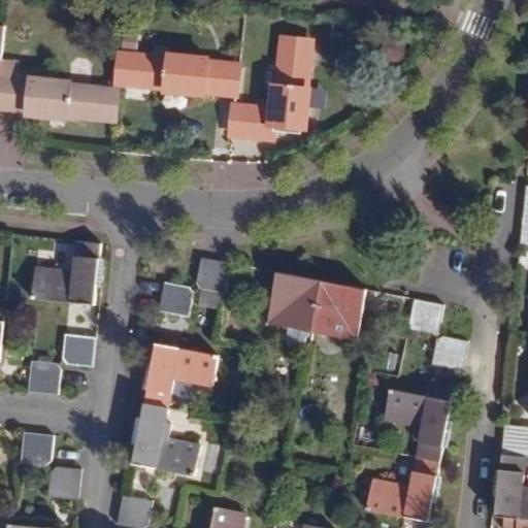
[(309,47),(285,44),(275,118),(269,117),(269,111),(233,107),(230,137),(267,140),(268,130),(308,136),(309,117),(306,116),(311,71),(307,71),(309,47)]
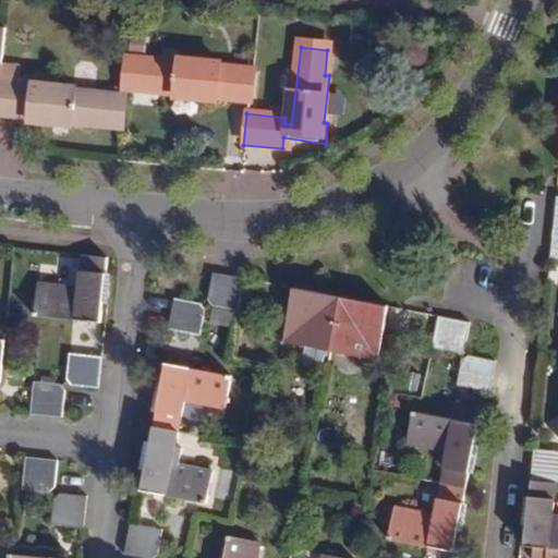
[(204,71),(125,61),(123,86),(144,88),(144,93),(194,98),(193,102),(217,106),(217,100),(247,104),(251,75),(233,73),(231,82),(218,81),(219,72),(219,65),(204,63),(204,71)]
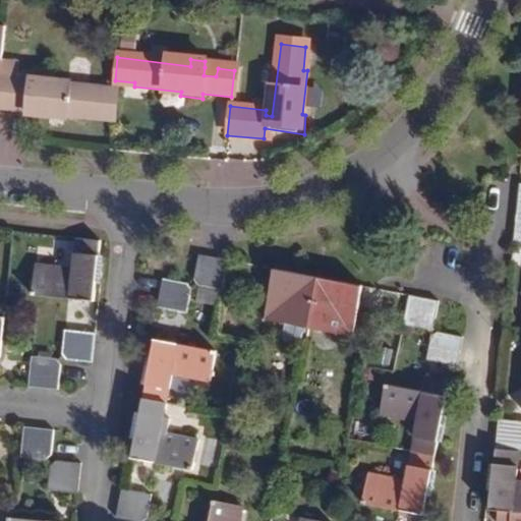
[(0,80),(0,109),(29,113),(27,118),(46,119),(47,115),(95,120),(95,115),(111,117),(114,94),(45,87),(45,81),(33,79),(33,84),(0,80)]
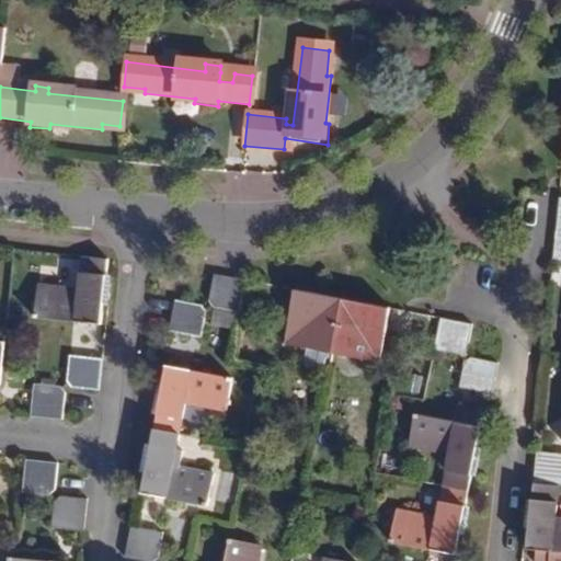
[(78,288),(38,283),(109,312),(111,293),(106,293),(110,260),(80,256),(78,288)]
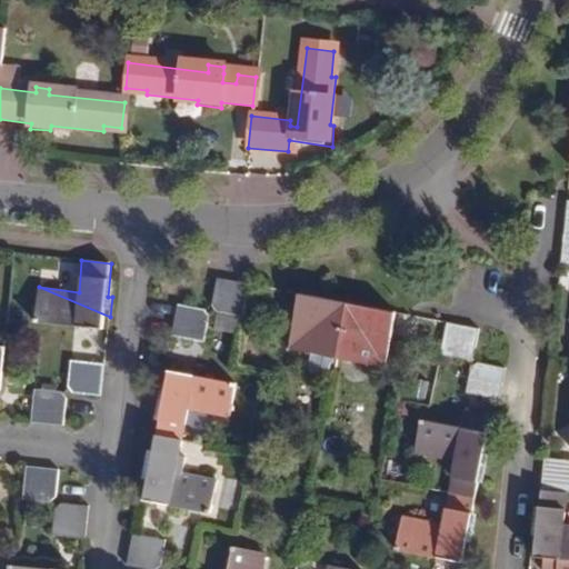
[(251,283),(219,277),(213,303),(219,311),(245,317),(251,283)]
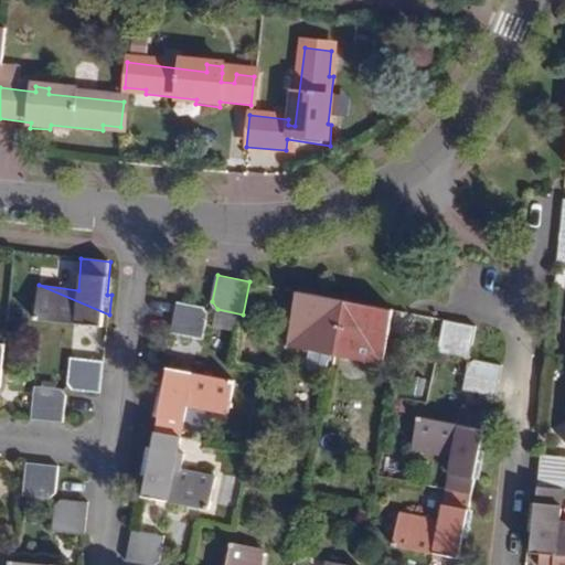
[(109,315),(39,285),(34,321),(108,328),(109,315)]
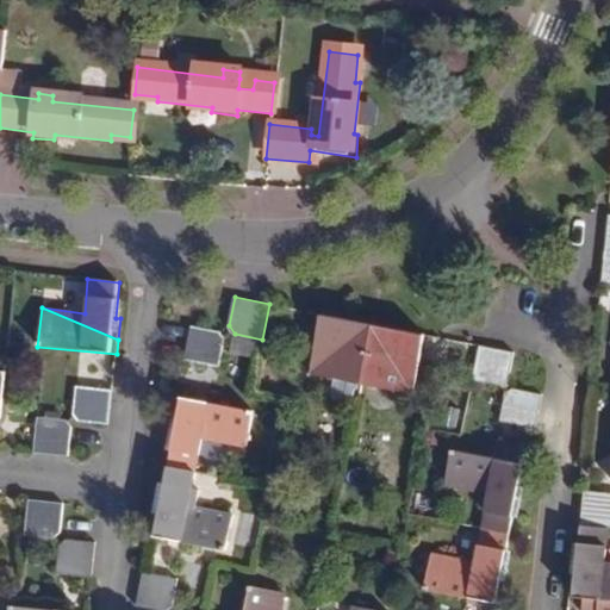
[(365,384),(377,327),(323,316),(312,373),(337,378),(334,394),(337,402),(349,404),(355,399),(356,391),(360,388),(361,384),(365,384)]
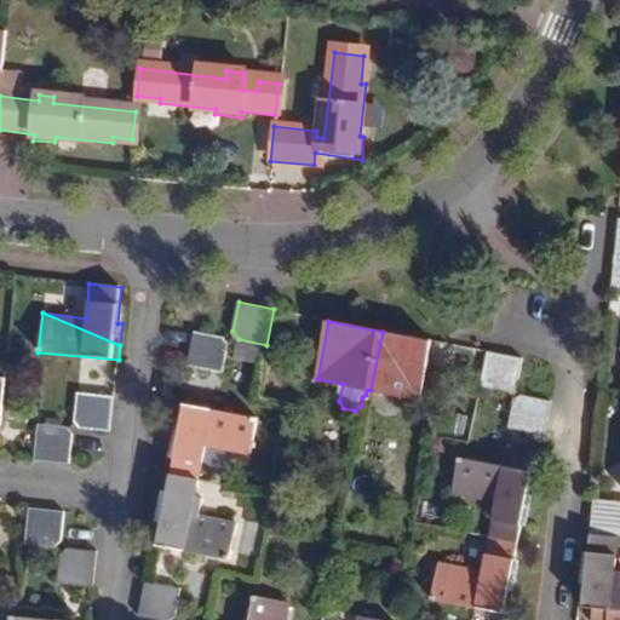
[(224,337),(195,331),(189,363),(224,369),(230,344),(224,337)]
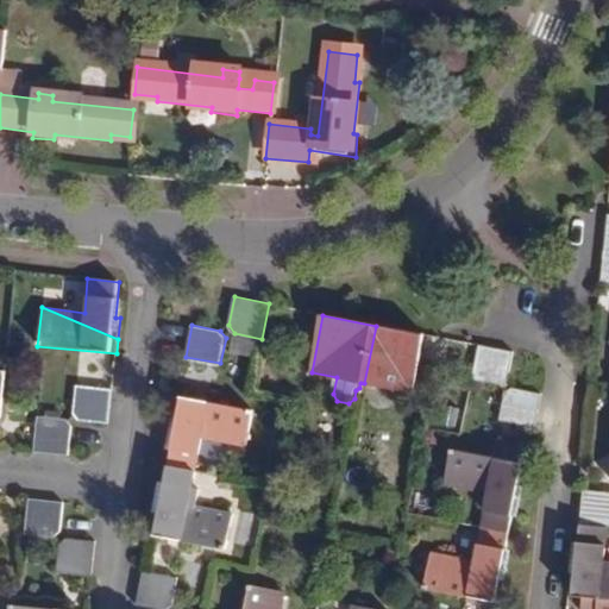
[(426,337),(376,326),(364,383),(415,393),(426,337)]
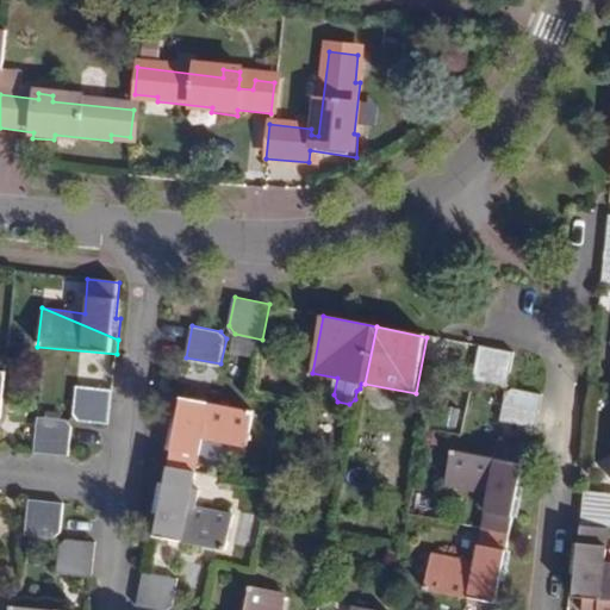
[(484,348),(474,372),(473,381),(500,385),(509,379),(514,353),(484,348)]
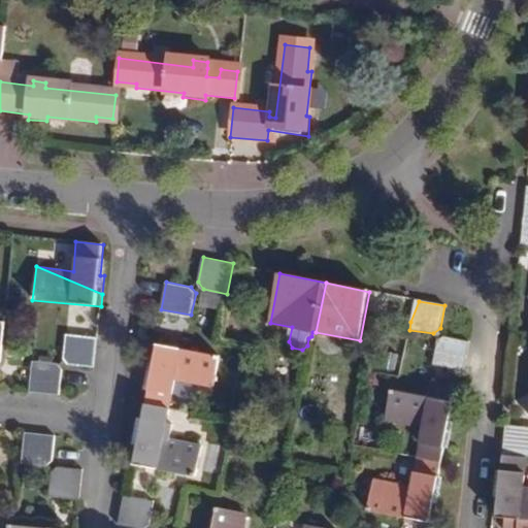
[(159,336),(182,341),(187,318),(164,312),(159,336)]
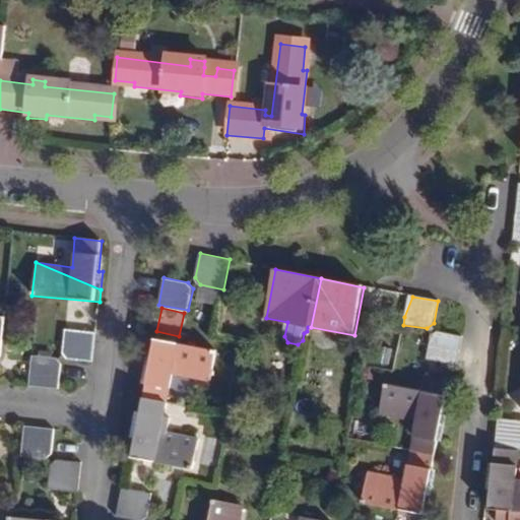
[(96,331),(64,328),(62,352),(68,360),(92,362),(96,331)]
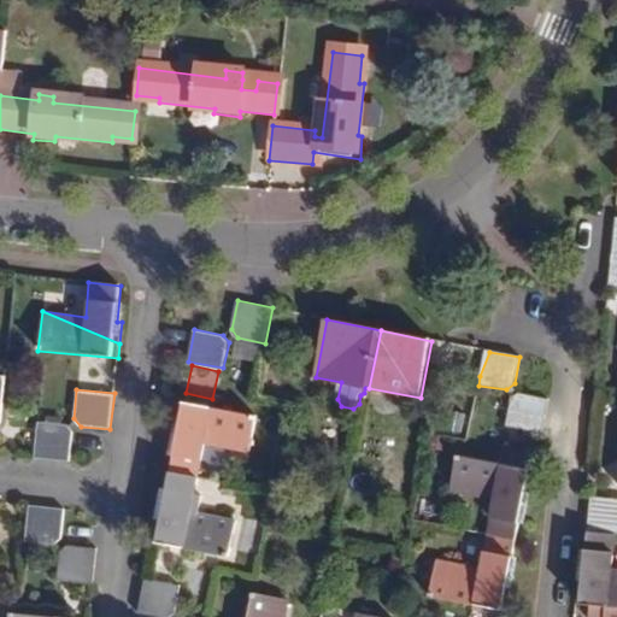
[(551,399),(519,392),(512,395),(509,411),(506,424),(544,433),(551,399)]
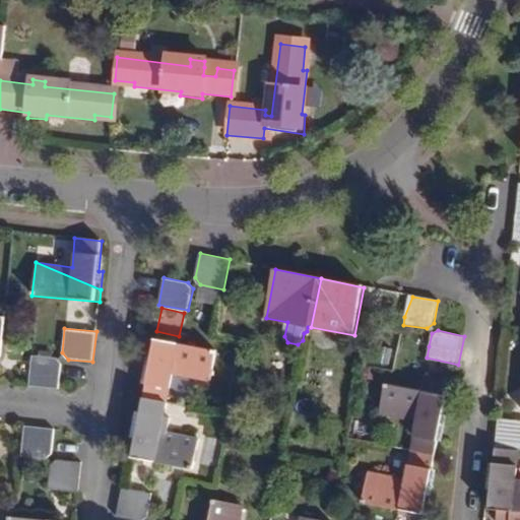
[(151,369),(145,398),(169,403),(175,373),(212,380),(218,350),(152,337),(146,368),(151,369)]
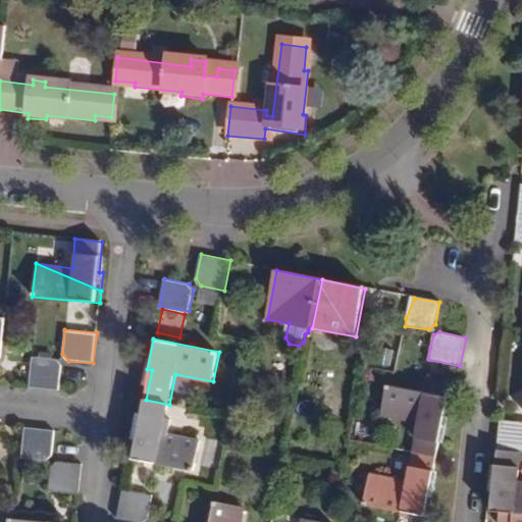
[(56,359),(33,356),(30,387),(58,390),(61,363),(56,359)]
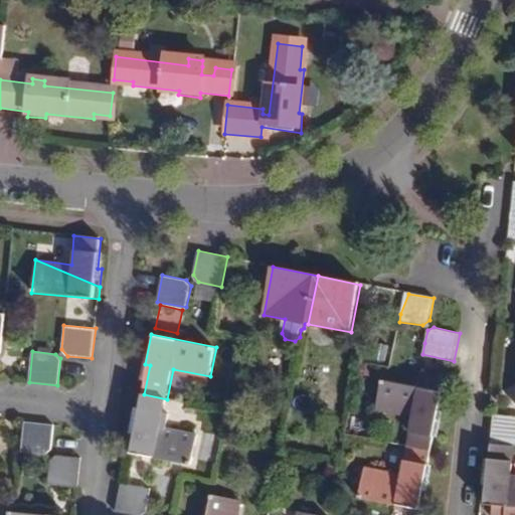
[(412,416),(406,447),(432,452),(437,420),(442,421),(448,393),(382,380),(376,409),(412,416)]
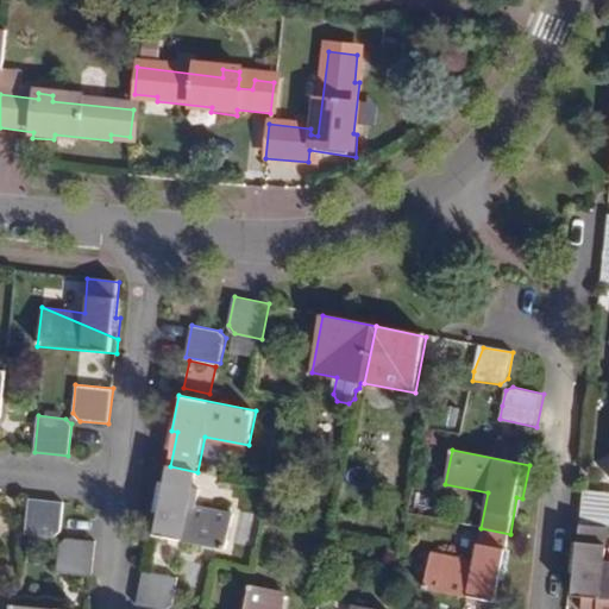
[(198,472),(170,466),(163,502),(157,501),(150,535),(226,551),(234,516),(192,508),(198,472)]
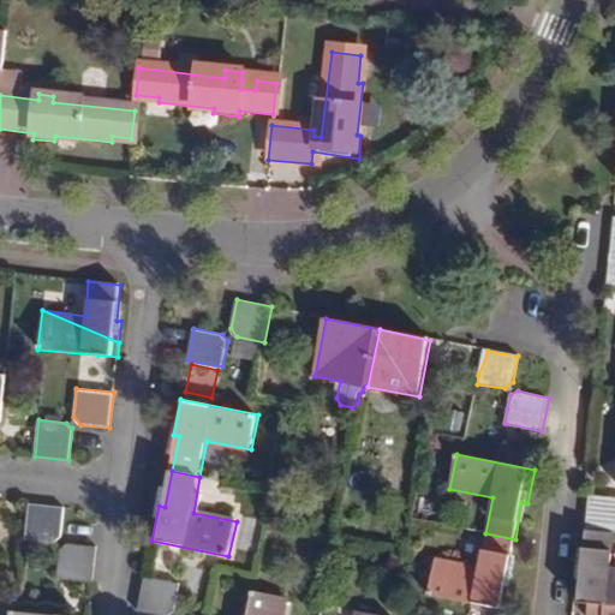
[(614,496),(591,495),(587,529),(614,531),(614,496)]
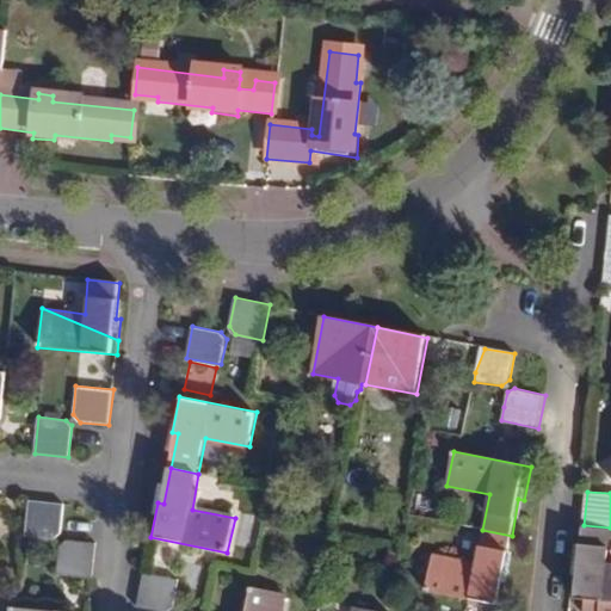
[(63,504),(30,500),(25,536),(54,538),(61,532),(63,504)]
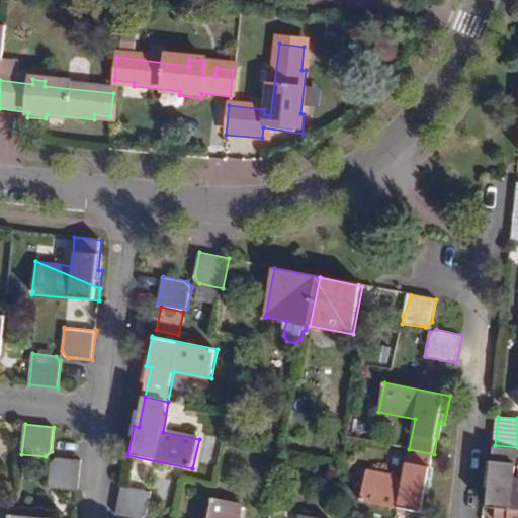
[(517,478),(515,478),(517,450),(517,447),(495,445),(491,476),(487,476),(484,505),(517,508),(517,478)]
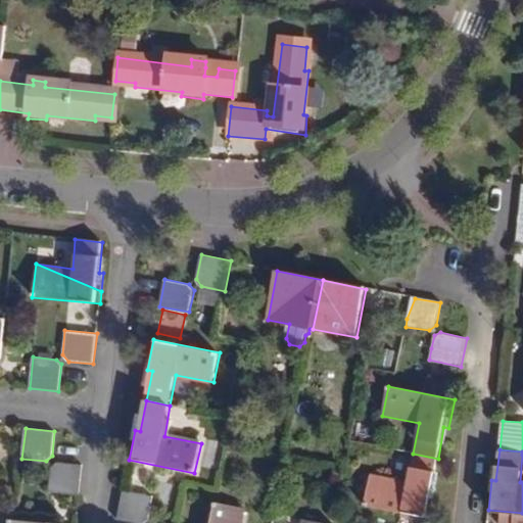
[(433,487),(438,459),(413,454),(408,482),(371,475),(365,506),(430,518),(436,488),(433,487)]
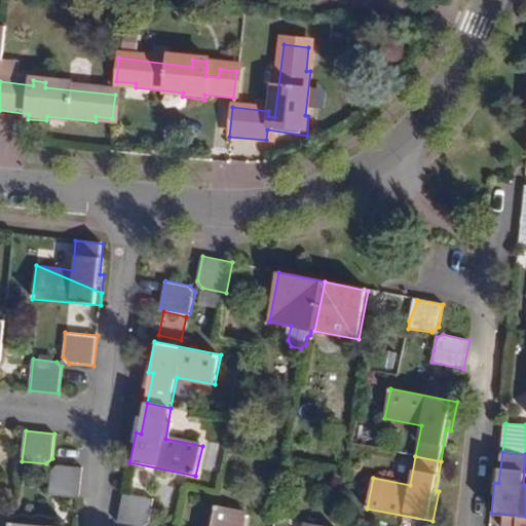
[(82,467),(59,464),(51,471),(49,493),(79,496),(82,467)]
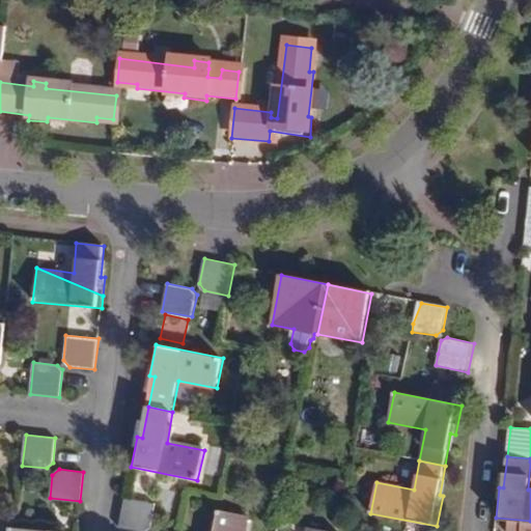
[(156,502),(126,496),(119,526),(143,530),(144,530),(150,527),(156,502)]
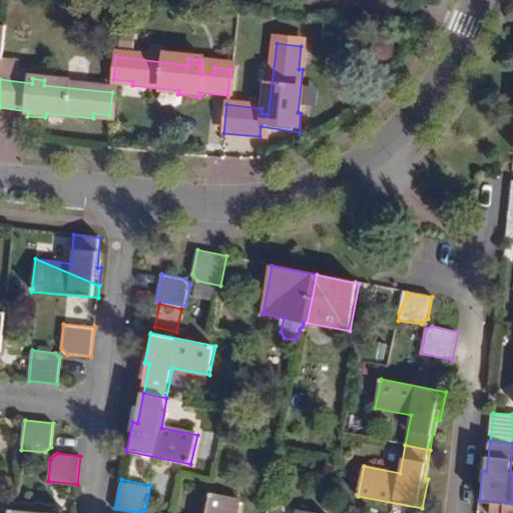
[(235,512),(239,496),(209,491),(204,512),(235,512)]
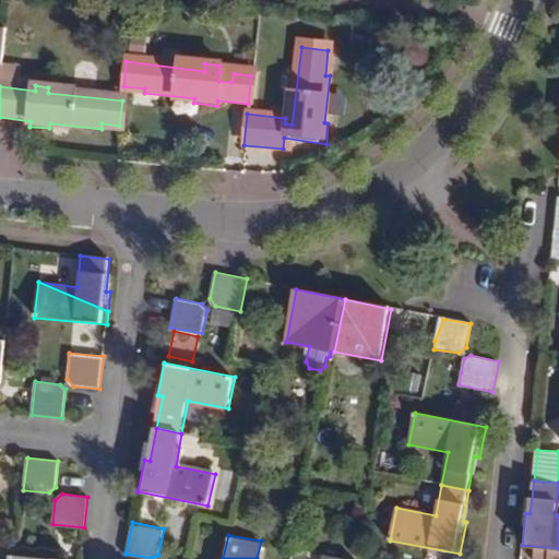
All buildings are outlined.
